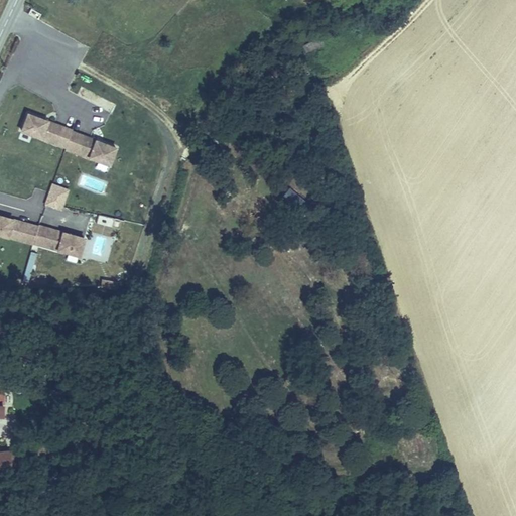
[(18,137),(112,164),(118,144),(24,116),(18,137)]
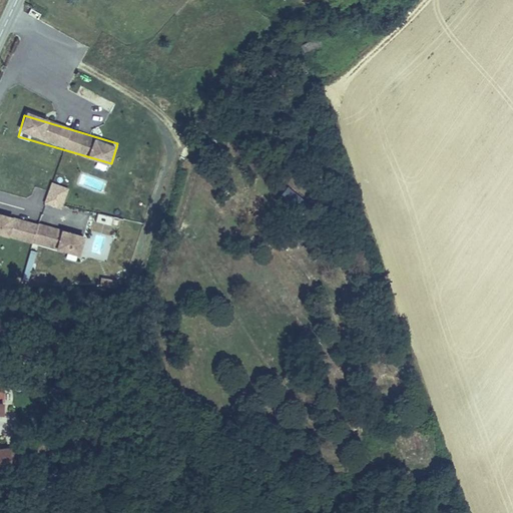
[(51,182),(44,204),(61,210),(68,188),(51,182)]
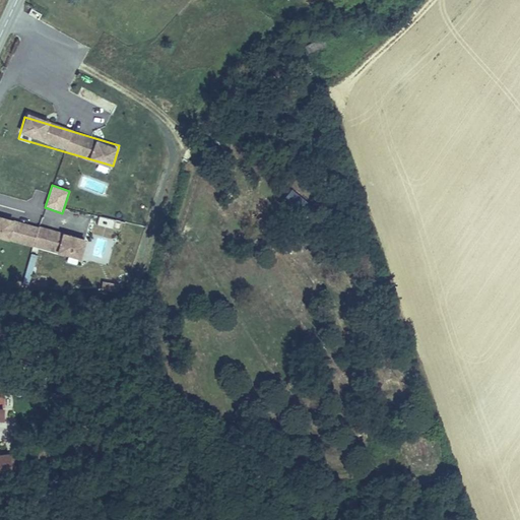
[(0,242),(82,259),(87,238),(0,218),(0,242)]
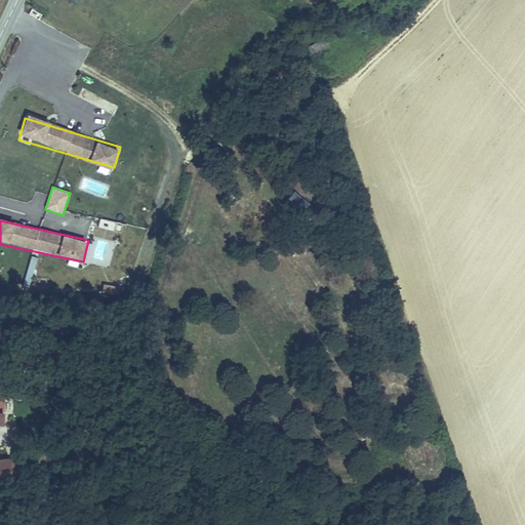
[(30,287),(36,257),(29,256),(23,286),(30,287)]
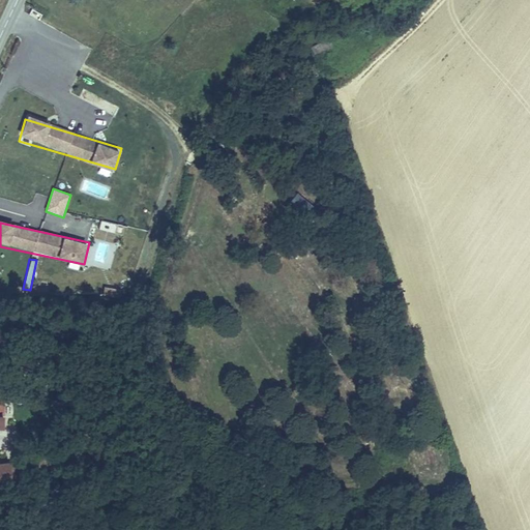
[(104,288),(102,296),(120,299),(121,291),(104,288)]
